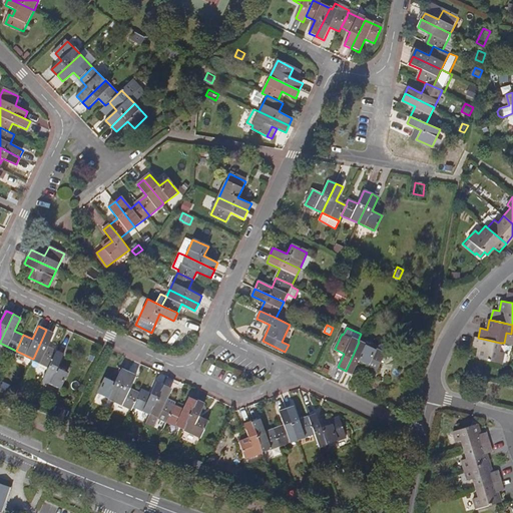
[(33,359),(49,366),(56,351),(47,347),(54,333),(46,330),(33,359)]
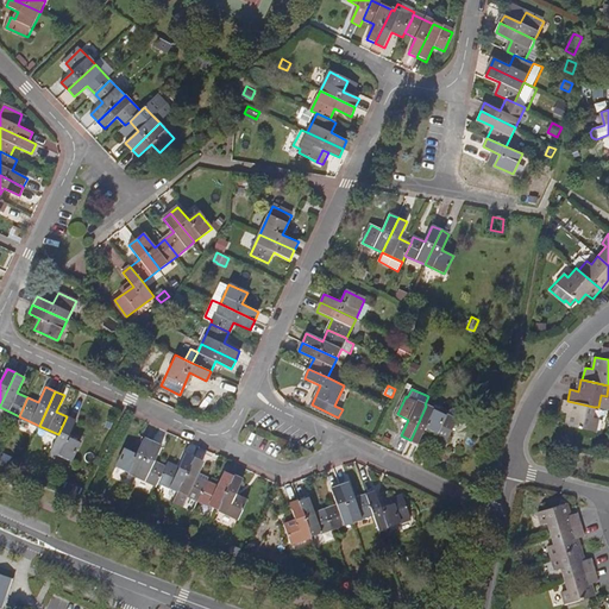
[(608,396),(607,396),(601,395),(598,407),(608,408),(608,396)]
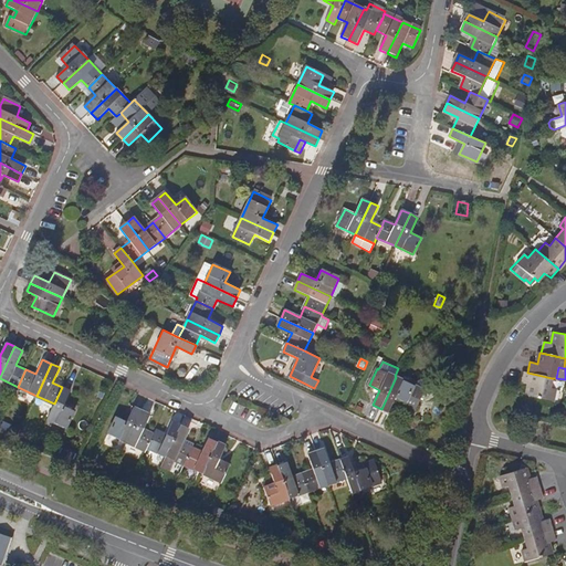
[(549,387),(552,378),(527,373),(523,371),(520,383),(527,384),(525,395),(553,400),(555,389),(549,387)]
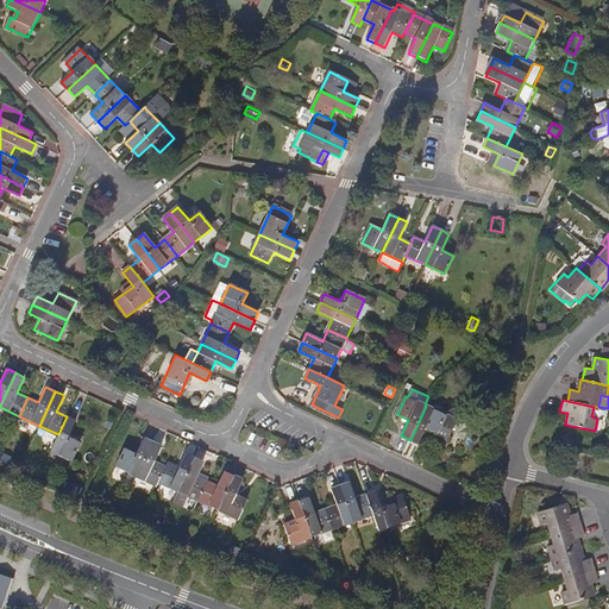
[(447,415),(426,406),(410,440),(419,444),(426,427),(437,432),(435,437),(447,443),(457,420),(447,415)]
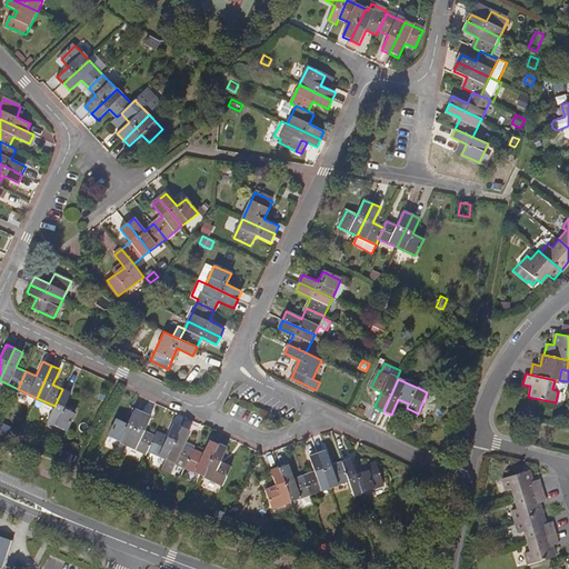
[(418,388),(427,392),(429,393),(432,388),(431,386),(422,381),(420,382),(418,388)]
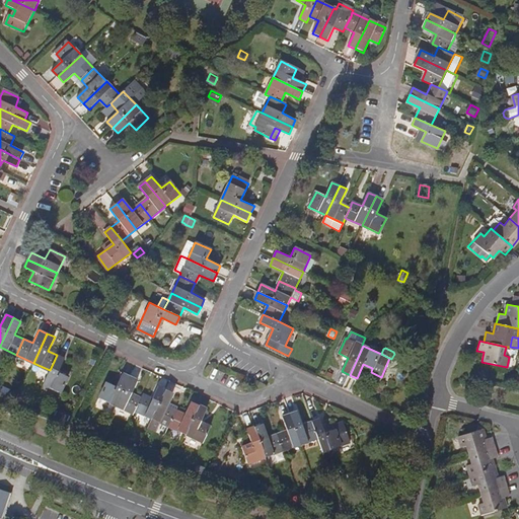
[(64,359),(57,355),(50,370),(44,384),(61,392),(68,376),(58,372),(64,359)]
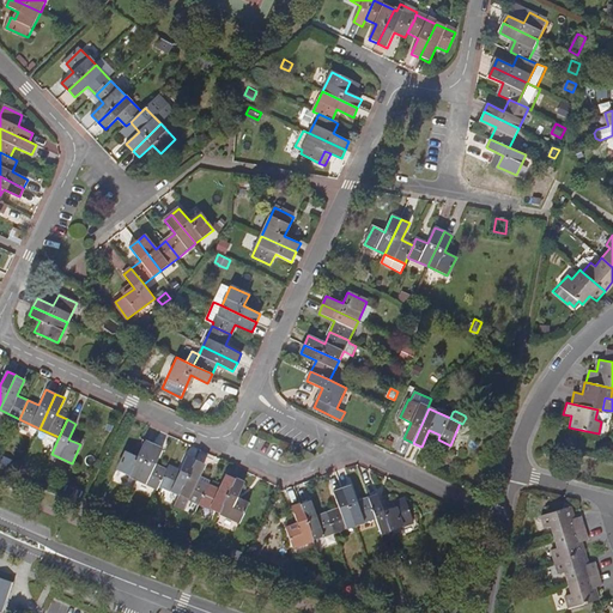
[(119,471),(138,479),(153,445),(144,441),(137,456),(127,451),(119,471)]
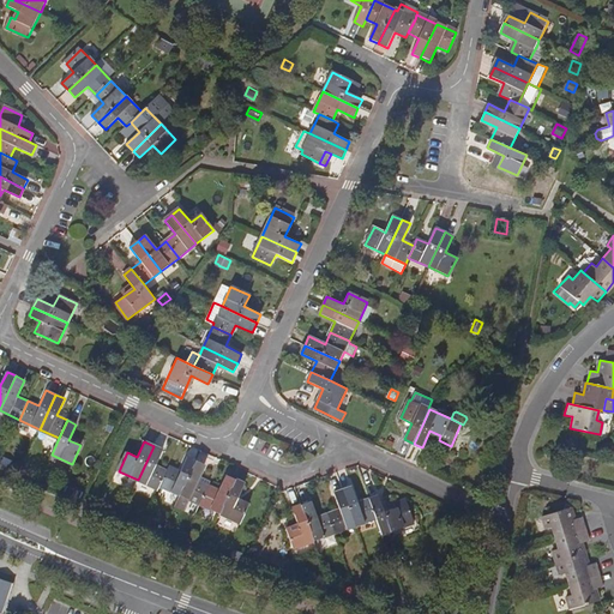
[(163,450),(154,446),(138,480),(158,489),(160,486),(167,471),(156,465),(163,450)]
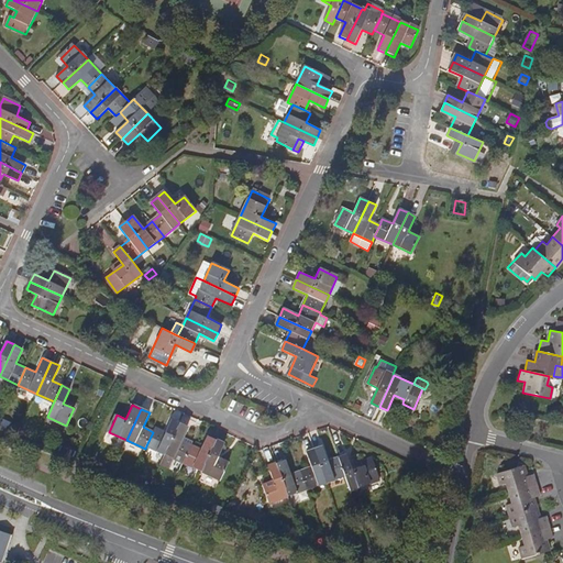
[(146,445),(165,454),(180,422),(172,418),(164,433),(154,428),(153,432),(146,445)]
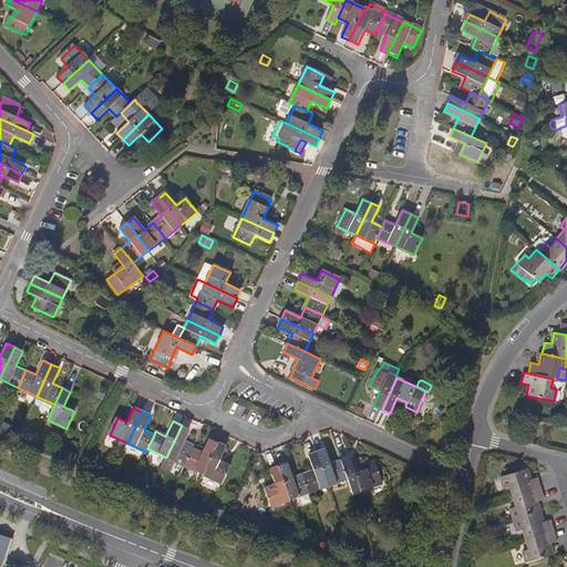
[(166,457),(185,466),(193,449),(183,444),(189,429),(182,425),(166,457)]
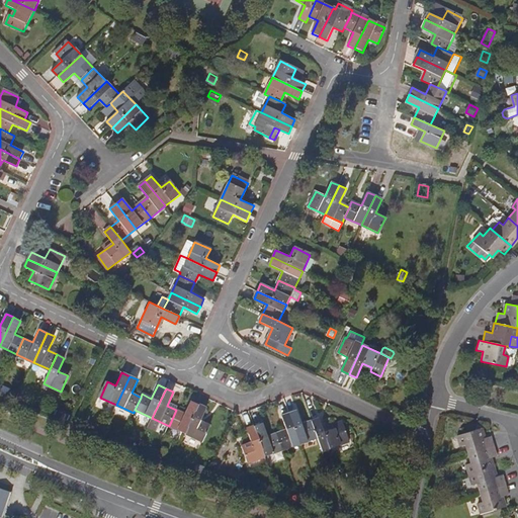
[(169,426),(185,433),(199,404),(191,400),(185,414),(176,410),(169,426)]
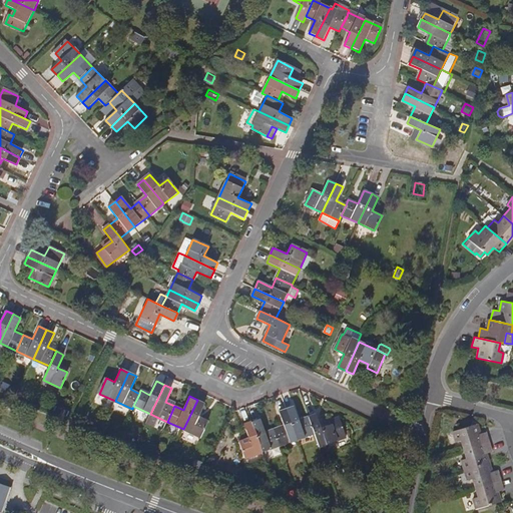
[(204,403),(197,400),(183,429),(199,437),(207,421),(198,417),(204,403)]
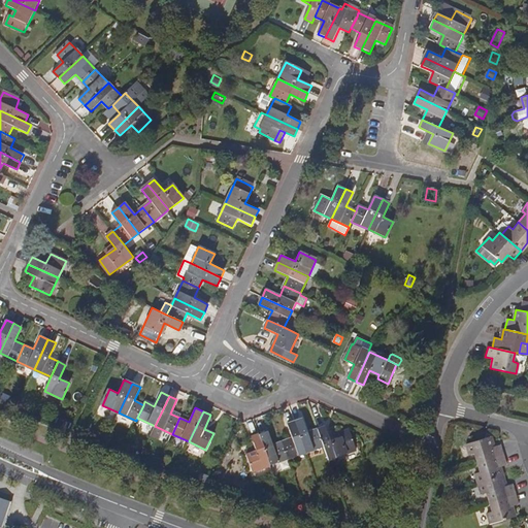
[(307,453),(324,447),(318,430),(308,433),(303,420),(296,422),(307,453)]
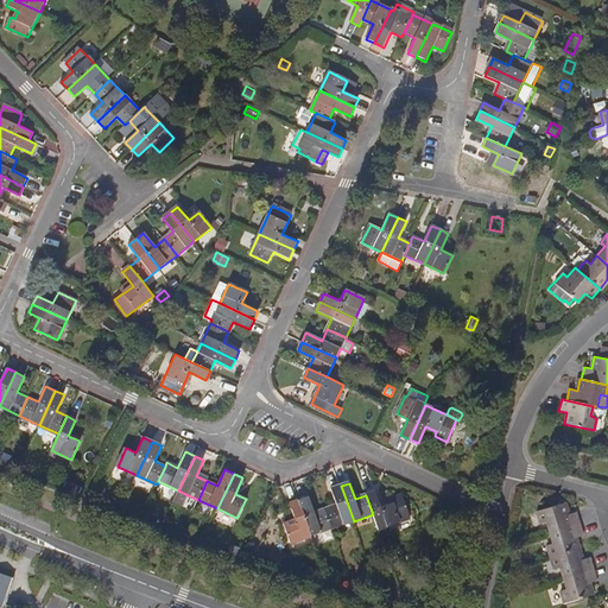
[(333,529),(354,521),(341,486),(330,489),(336,505),(325,510),(333,529)]
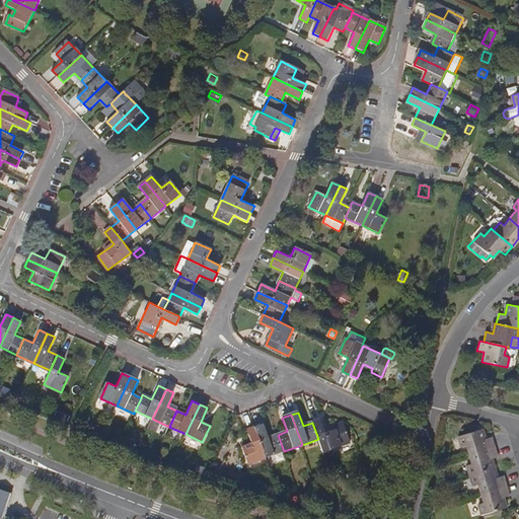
[(320,420),(312,423),(318,439),(324,454),(352,444),(345,424),(335,427),(336,431),(325,434),(320,420)]
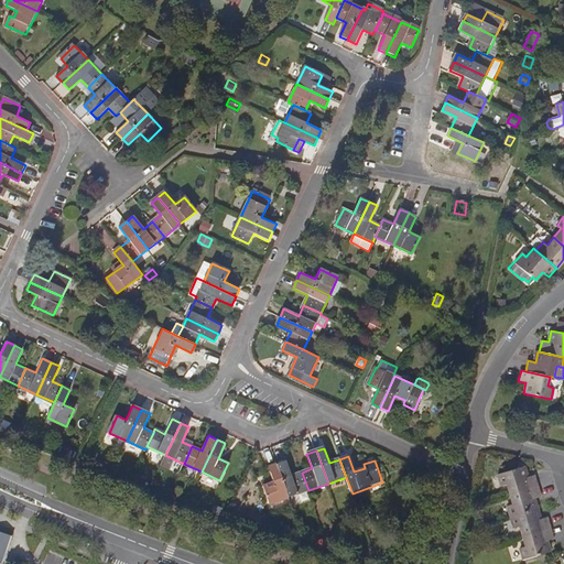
[(290,498),(308,490),(302,473),(291,477),(285,462),(278,464),(290,498)]
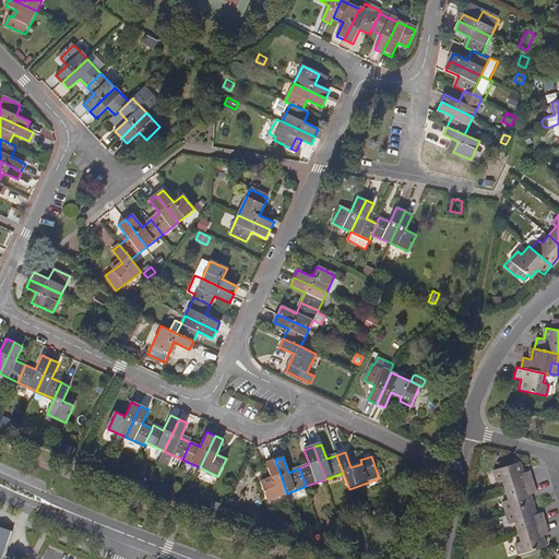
[(268,500),(287,494),(275,460),(268,463),(273,478),(262,482),(268,500)]
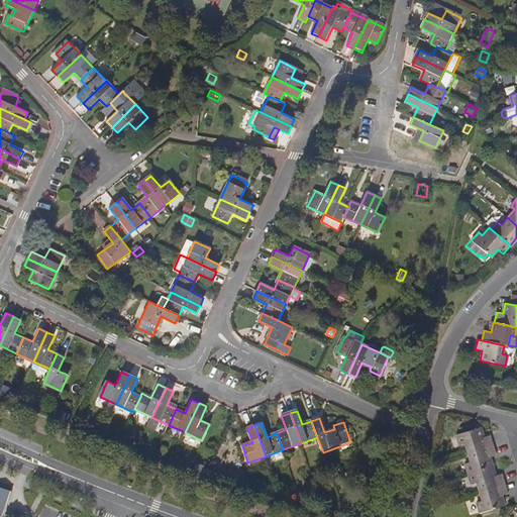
[(467,452),(493,444),(490,435),(484,437),(481,427),(456,434),(459,444),(463,443),(467,452)]
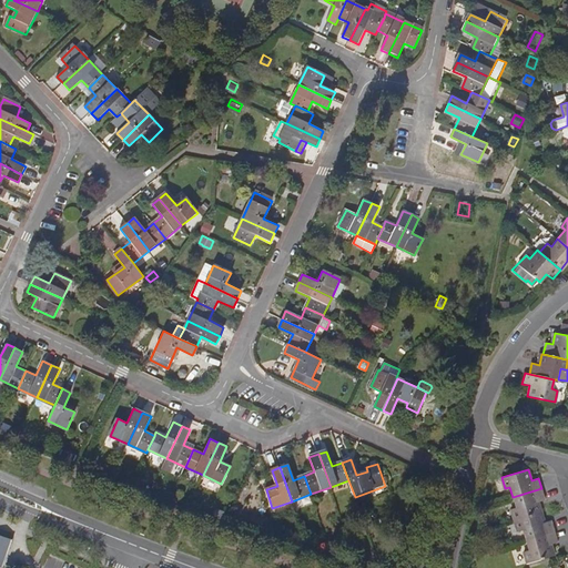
[(515,519),(540,511),(537,501),(545,499),(541,488),(513,497),(516,507),(510,508),(515,519)]
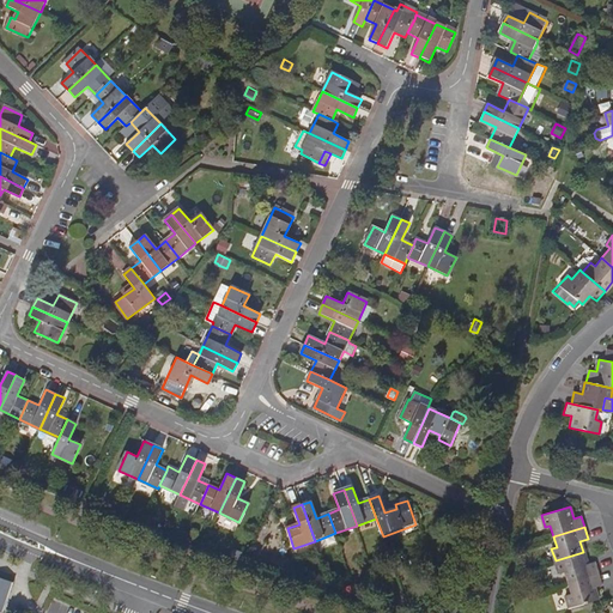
[(568,582),(599,572),(595,562),(587,564),(583,552),(556,560),(559,574),(564,572),(568,582)]
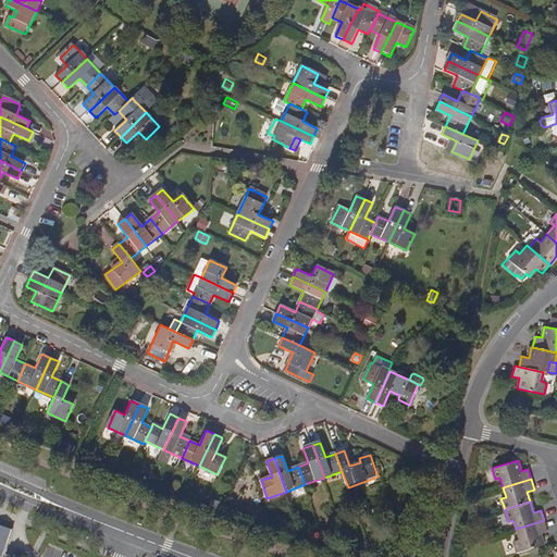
[(541,533),(547,531),(544,520),(516,529),(518,539),(514,540),(518,552),(543,544),(541,533)]
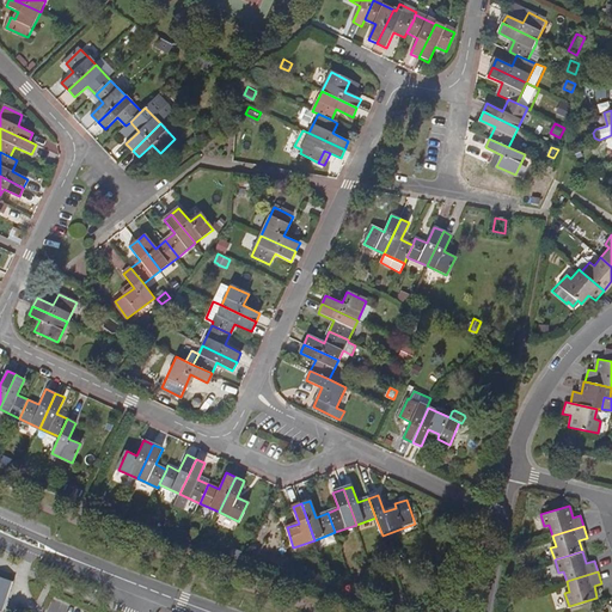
[(0,610),(4,611),(14,579),(0,574),(0,610)]
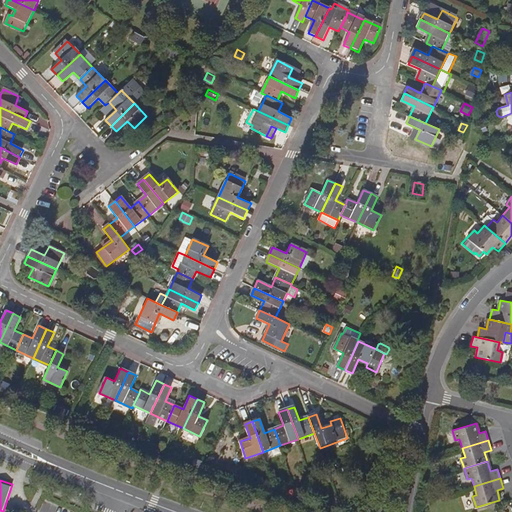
All buildings are outlined.
